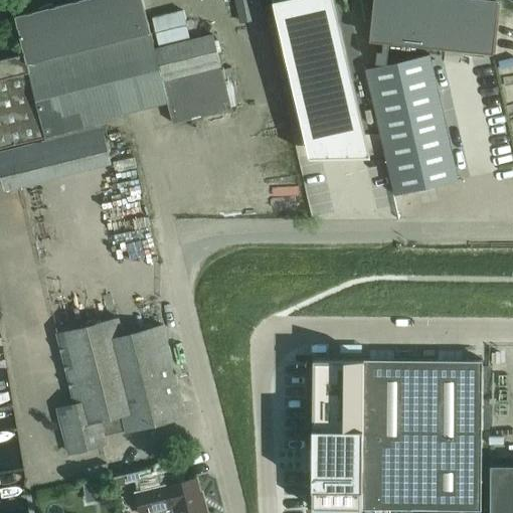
[(0,149),(104,123),(104,120),(167,104),(172,125),(230,110),(216,54),(221,52),(217,39),(213,41),(211,36),(154,50),(150,33),(149,33),(140,0),(80,0),(14,17),(23,54),(0,60),(0,149)]
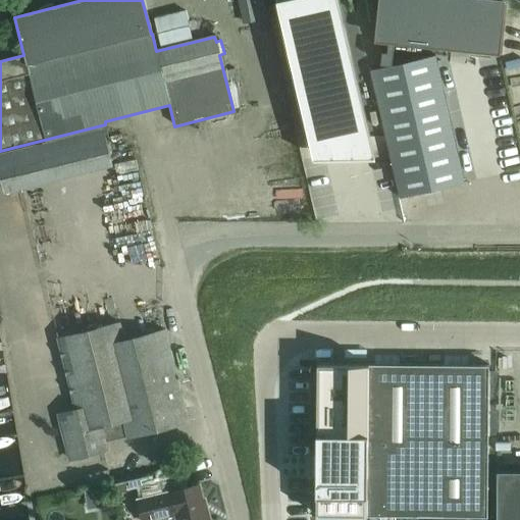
[(237,0),(241,30),(263,27),(260,0),(237,0)]
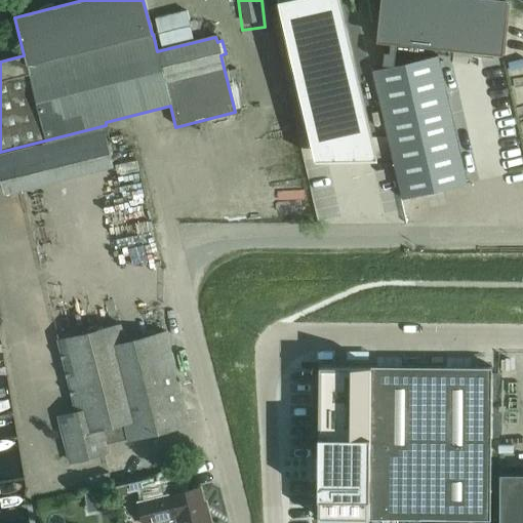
[(338,0),(276,0),(313,158),(374,158),(338,0)]
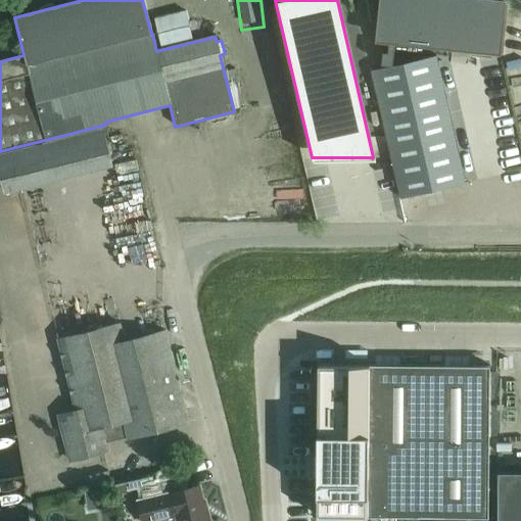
[(385,68),(391,66),(393,45),(498,55),(504,0),(377,0),(373,43),(387,44),(386,53),(381,52),(380,65),(385,68)]
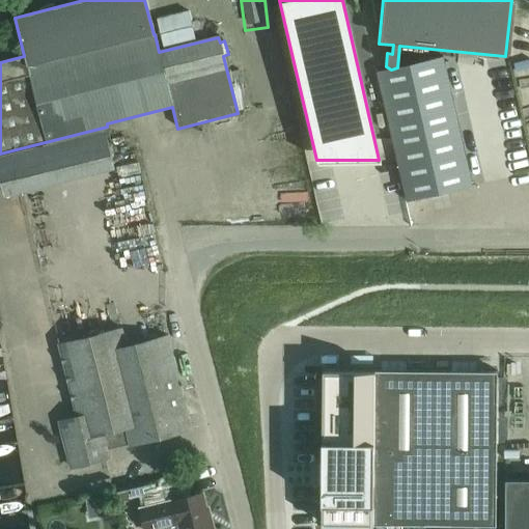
[(391,70),(377,73),(406,201),(471,187),(441,58),(397,67),(391,70)]
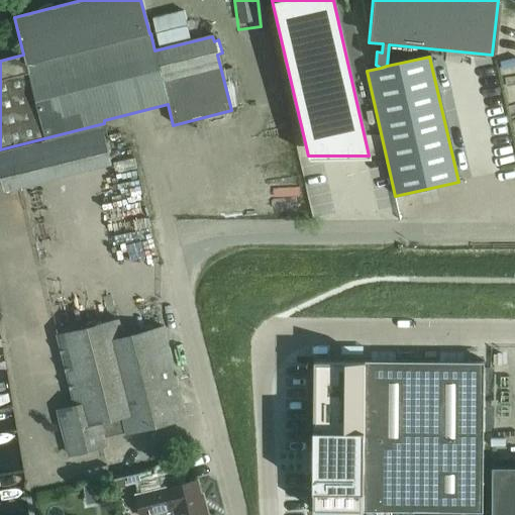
[(186,418),(163,328),(122,338),(117,321),(57,336),(75,406),(58,411),(62,430),(61,431),(63,441),(65,440),(69,456),(106,447),(103,435),(123,429),(125,434),(186,418)]
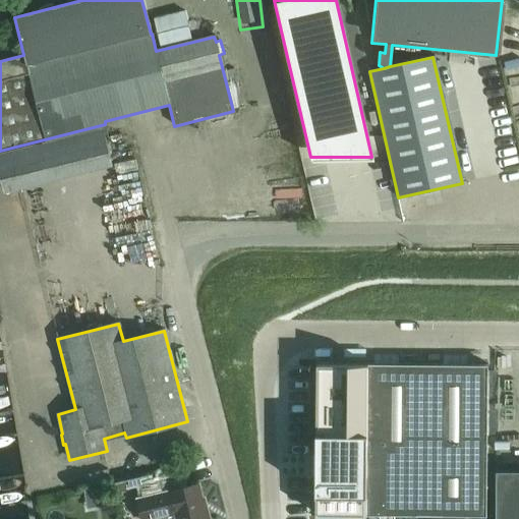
[(315,364),(314,515),(365,516),(485,517),(486,365),(315,364)]
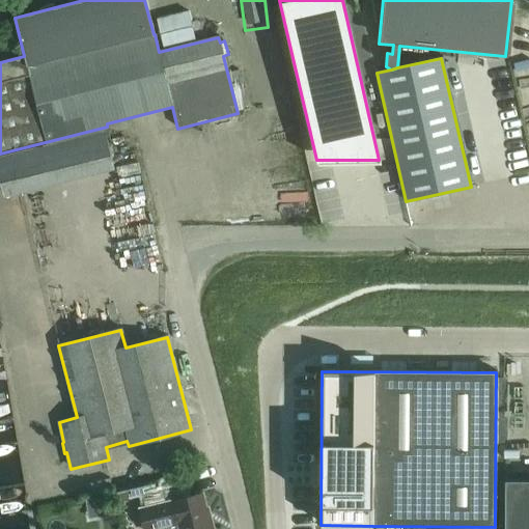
[(528,528),(528,480),(504,481),(503,528),(528,528)]
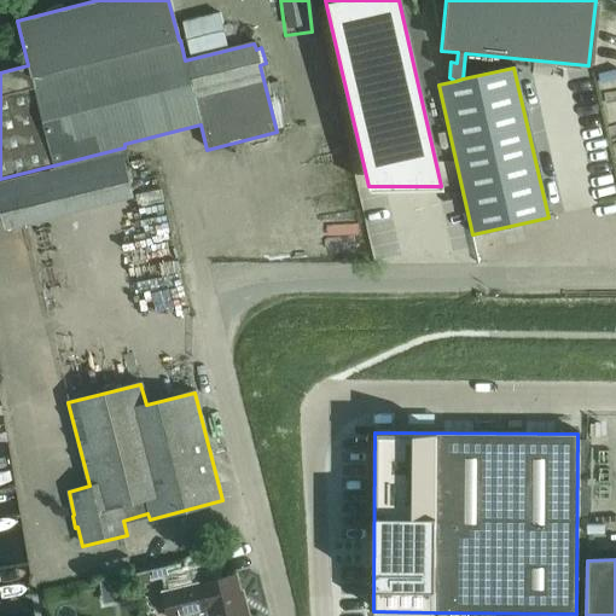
[(244,615),(234,576),(228,579),(162,594),(166,609),(167,615),(244,615)]
